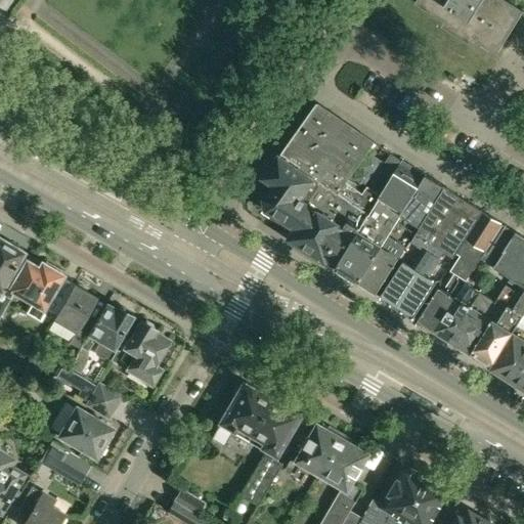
[(523,0),(419,0),(449,18),(446,24),(474,40),(479,32),(488,38),(485,42),(501,52),(523,15),(523,5),(514,0),(523,0)]
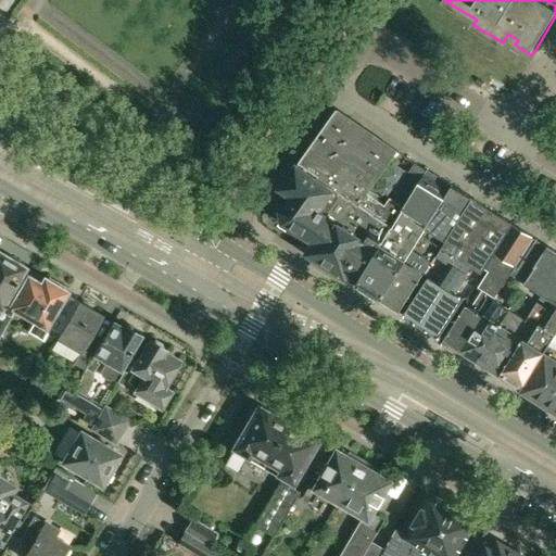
[(335,113),(298,163),(300,164),(281,189),(290,197),(280,212),(282,224),(304,236),(298,248),(307,254),(342,276),(356,285),(391,226),(405,204),(392,194),(384,204),(368,192),(396,151),(349,118),(337,110),(335,113)]
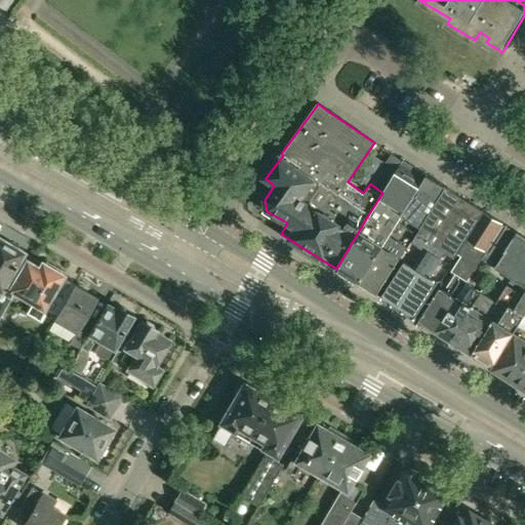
[(402,161),(401,162),(382,193),(369,213),(336,269),(359,282),(401,215),(403,212),(422,182),(427,175),(402,161)]
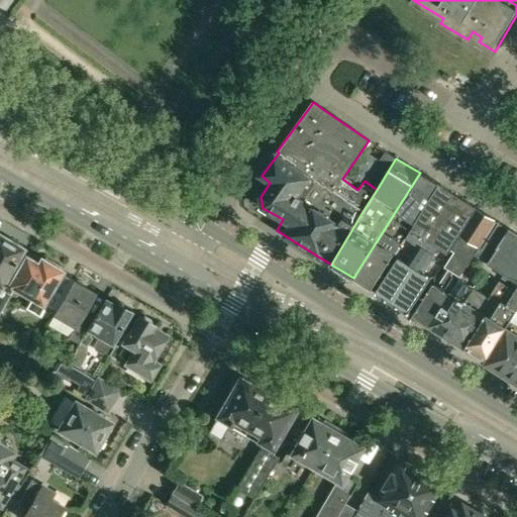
[(416,179),(397,209),(395,212),(414,224),(416,221),(438,185),(420,173),(416,179)]
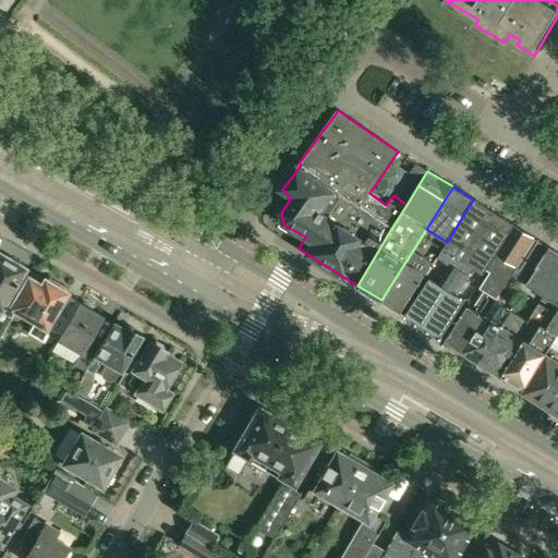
[(513,225),(473,199),(449,239),(447,242),(437,258),(450,267),(466,277),(473,267),(483,274),(513,225)]
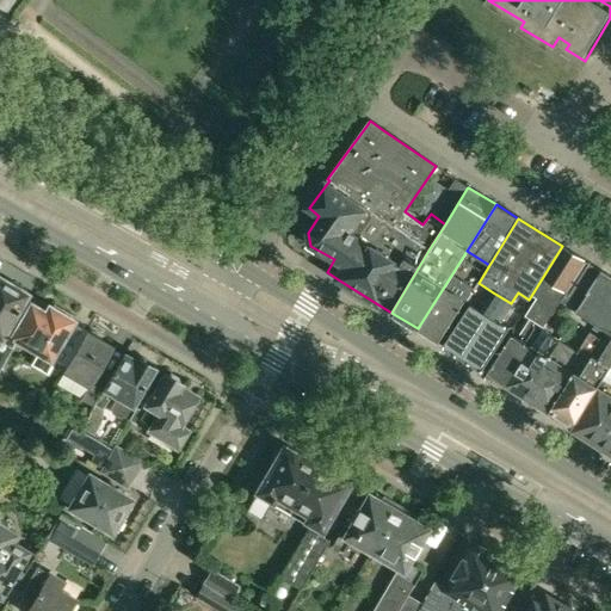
[(532,345),(543,329),(561,300),(567,292),(565,291),(585,260),(565,247),(534,296),(537,297),(525,315),(530,318),(520,333),(524,335),(520,340),(512,334),(487,372),(506,384),(532,345)]
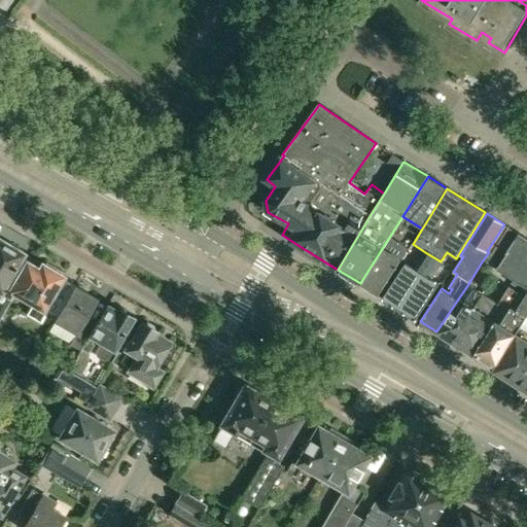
[(489,251),(489,252),(484,258),(491,264),(501,246),(507,251),(519,234),(508,227),(492,253),(489,251)]
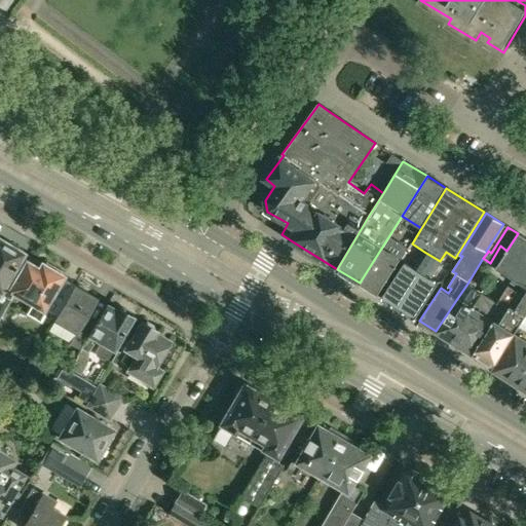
[(490,263),(514,277),(525,258),(525,238),(518,233),(506,251),(500,246),(490,263)]
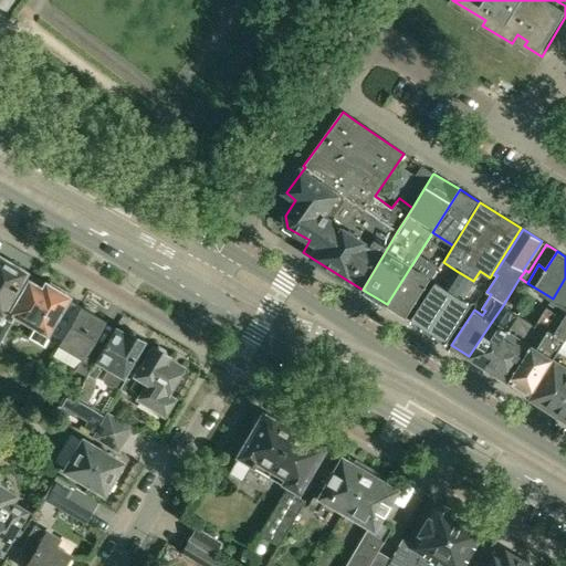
[(419,254),(387,305),(407,316),(431,276),(432,279),(439,268),(419,254)]
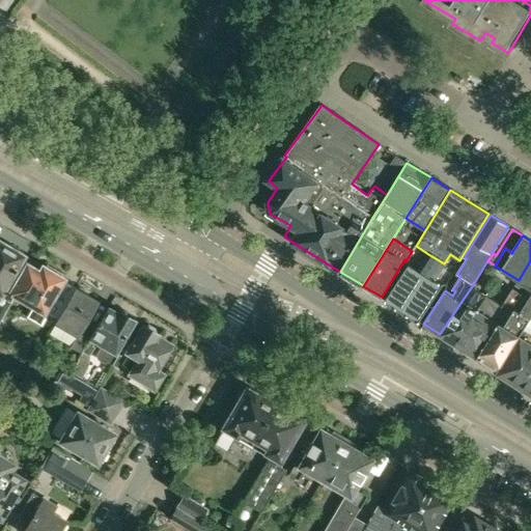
[(0,299),(5,290),(3,288),(23,256),(22,255),(24,252),(9,243),(7,246),(0,242),(0,299)]
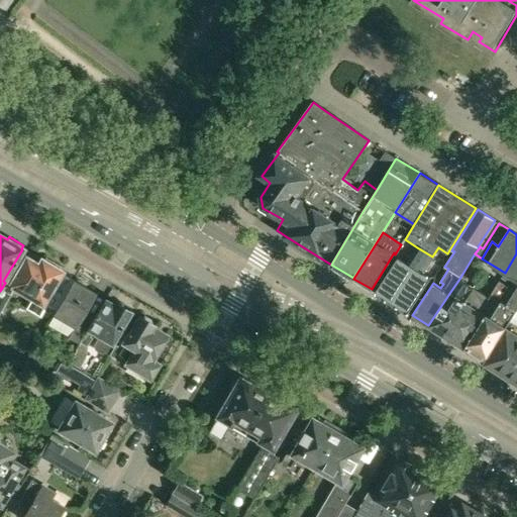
[(376,292),(392,302),(408,312),(430,278),(422,273),(432,256),(417,247),(407,263),(398,257),(376,292)]
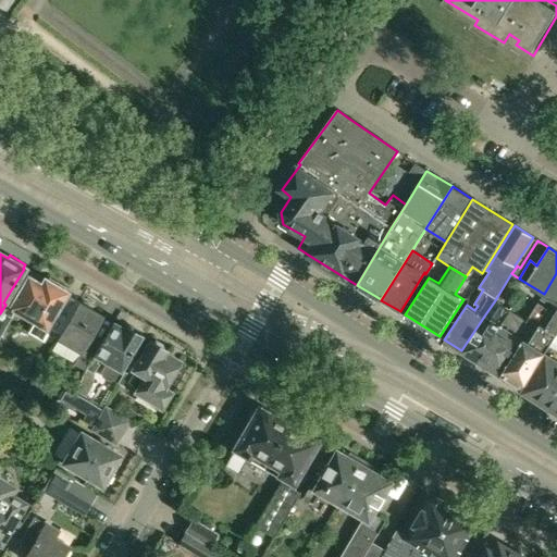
[(525,337),(502,376),(522,390),(556,334),(556,273),(544,294),(541,298),(556,308),(556,310),(555,313),(539,304),(528,321),(530,322),(523,332),(529,334),(525,337)]
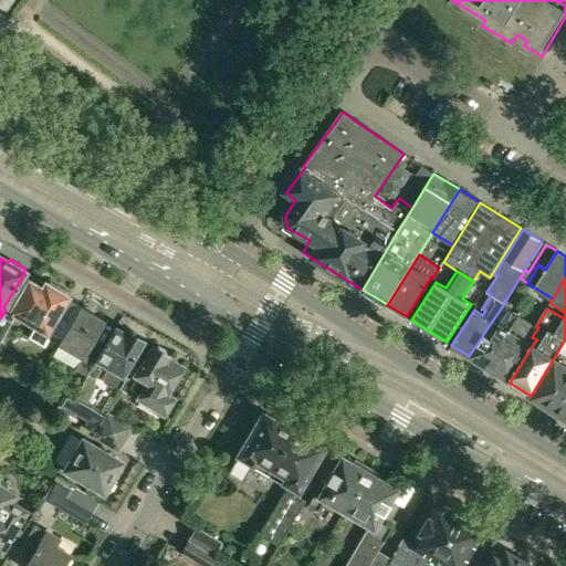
[(42,289),(29,281),(10,312),(6,310),(0,318),(0,343),(17,315),(34,326),(28,337),(43,347),(60,321),(56,318),(69,296),(65,294),(65,292),(50,283),(49,285),(45,283),(42,289)]
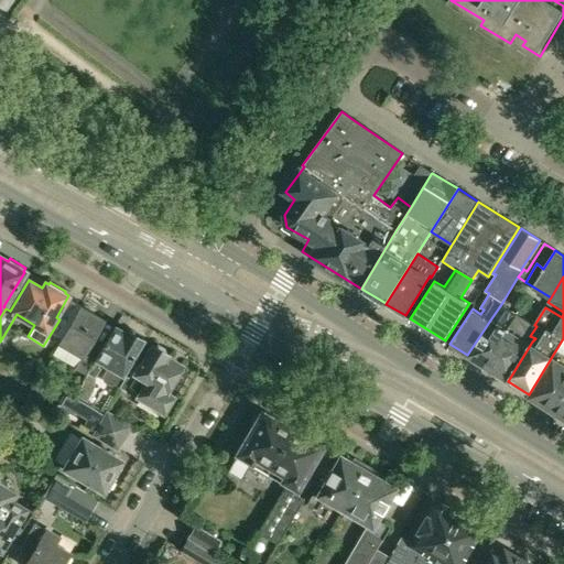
[(467,355),(483,365),(507,328),(516,314),(507,308),(501,304),(491,318),(467,355)]
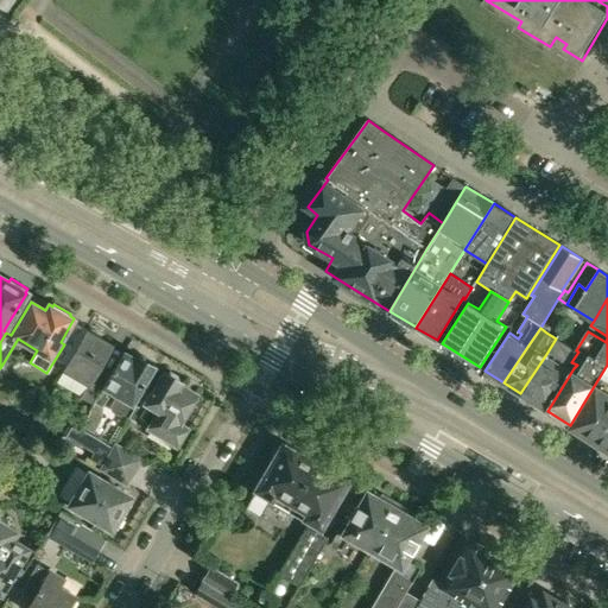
[(97,373),(102,366),(113,346),(101,339),(101,335),(97,330),(93,329),(89,331),(87,330),(75,350),(65,367),(63,369),(88,384),(80,398),(94,405),(94,404),(108,380),(97,373)]
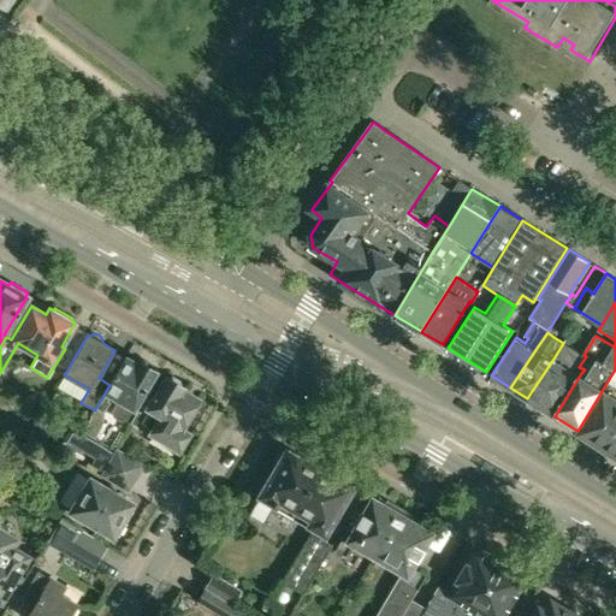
[(554,359),(527,398),(555,416),(581,373),(585,369),(579,367),(586,356),(584,355),(563,343),(558,351),(554,359)]
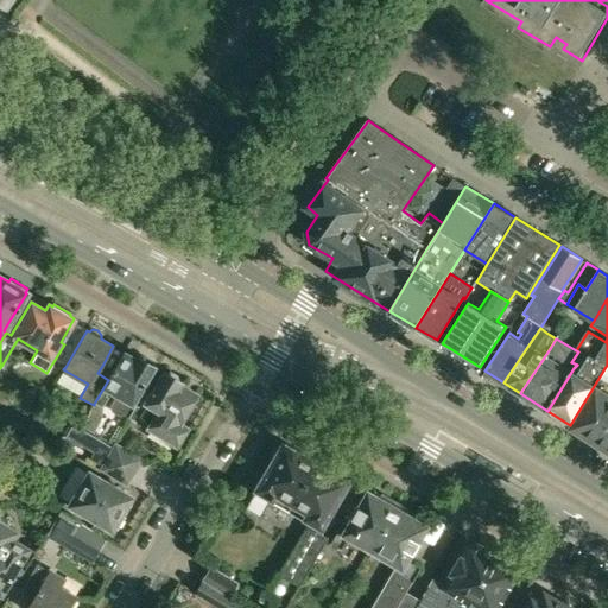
[(113,372),(108,380),(94,404),(101,407),(107,397),(106,396),(108,391),(116,396),(111,406),(112,411),(119,416),(124,415),(131,404),(132,405),(154,367),(151,365),(151,361),(147,358),(141,356),(139,358),(137,356),(135,359),(124,352),(113,372)]
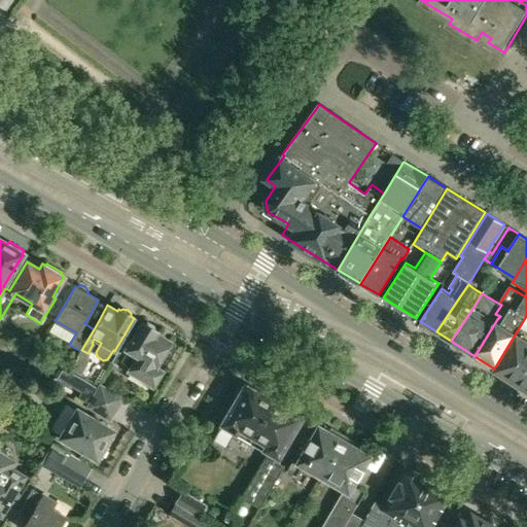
[(526,388),(526,316),(494,369),(508,378),(526,388)]
